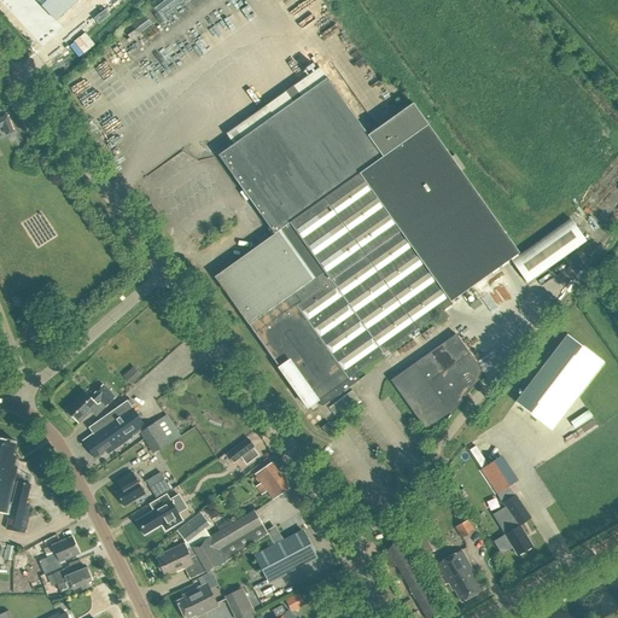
[(36,0),(56,21),(77,0),(36,0)]
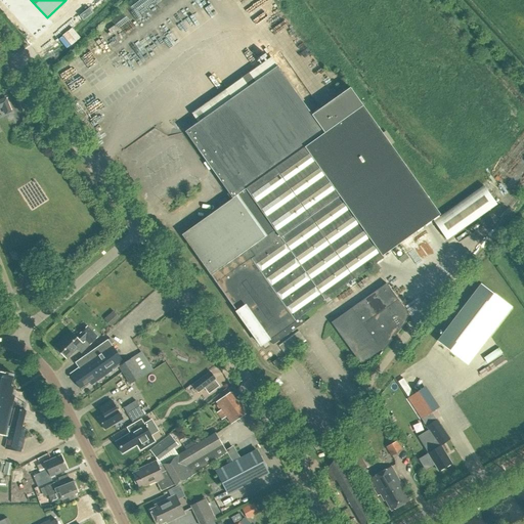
[(269,339),(280,355),(301,340),(294,331),(306,321),(302,316),(383,259),(381,256),(440,214),(349,87),(310,116),(276,68),(185,132),(232,199),(181,234),(210,274),(212,273),(262,344),(269,339)]
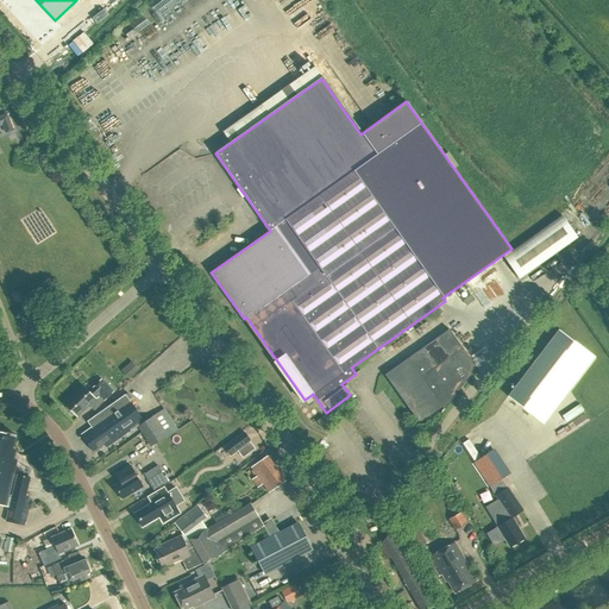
[(577,238),(563,217),(542,231),(513,251),(503,258),(519,280),(577,238)]
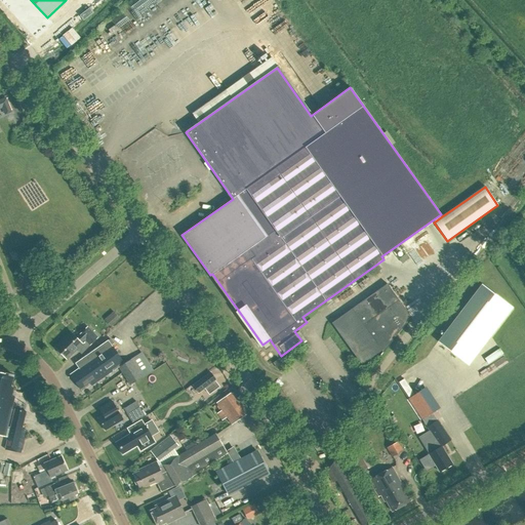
[(410,317),(387,284),(331,323),(361,365),(380,351),(382,353),(410,317)]
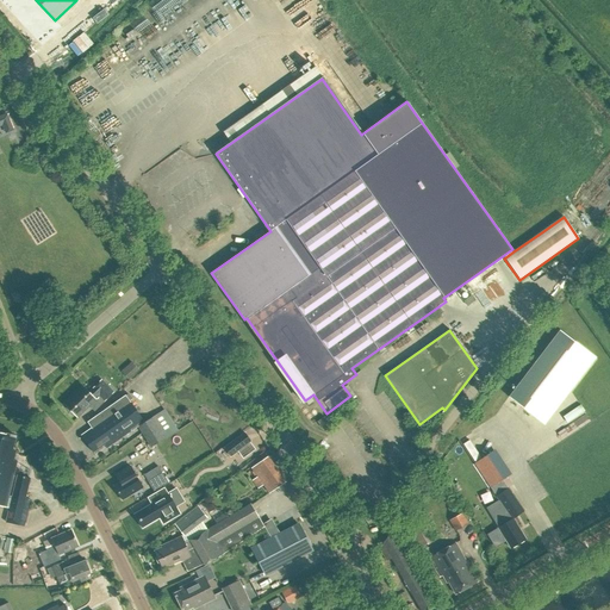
[(560,330),(509,397),(537,419),(589,353),(560,330)]
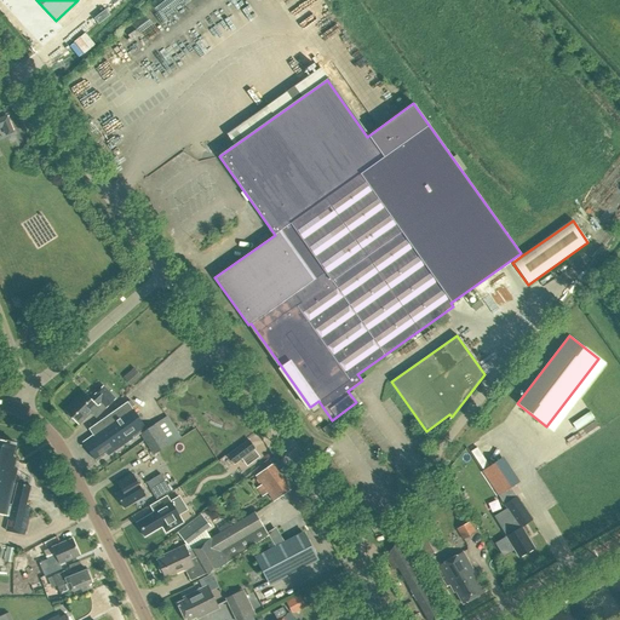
[(124,377),(131,385),(142,374),(135,367),(124,377)]
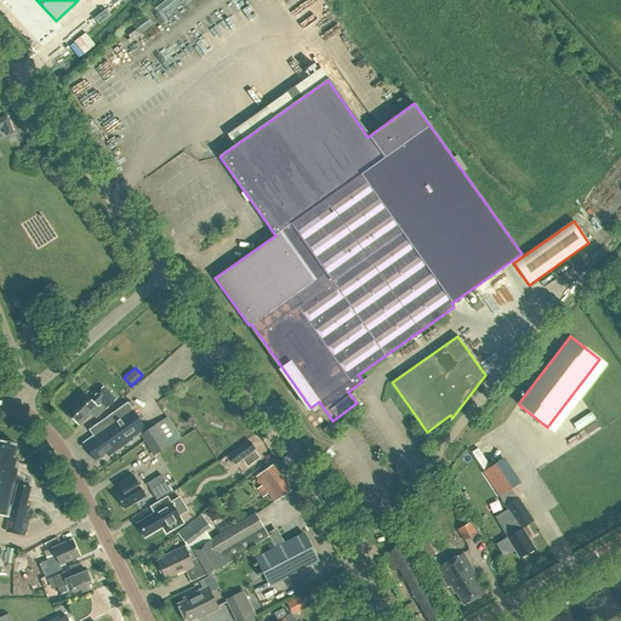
[(84,393),(66,411),(79,425),(97,406),(101,403),(107,408),(115,399),(103,386),(90,399),(84,393)]
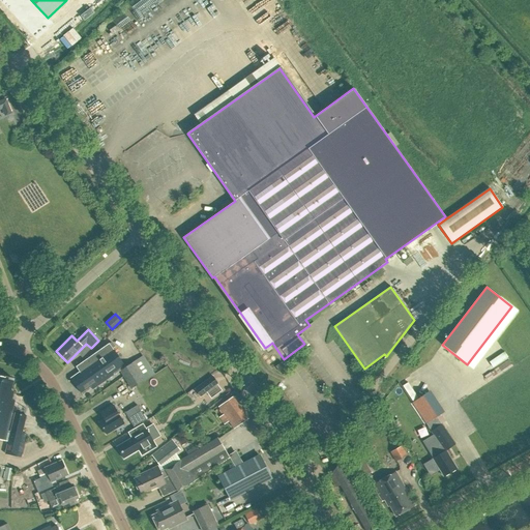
[(76,367),(79,372),(70,378),(81,393),(90,387),(92,389),(119,371),(130,388),(153,374),(142,356),(122,369),(122,367),(124,365),(112,348),(114,347),(112,343),(110,344),(109,344),(76,367)]
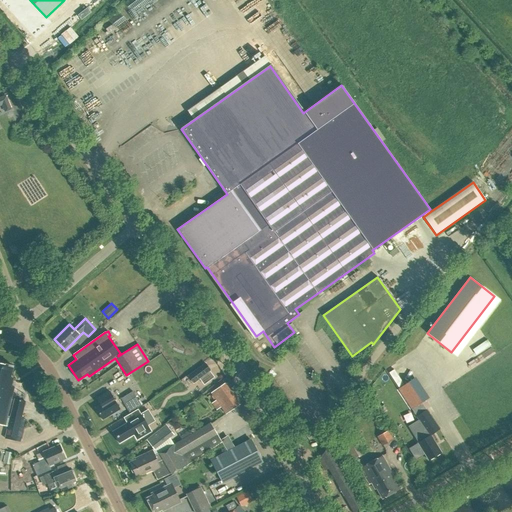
[(0,425),(4,426),(14,388),(11,387),(13,379),(11,379),(14,367),(0,363),(0,425)]
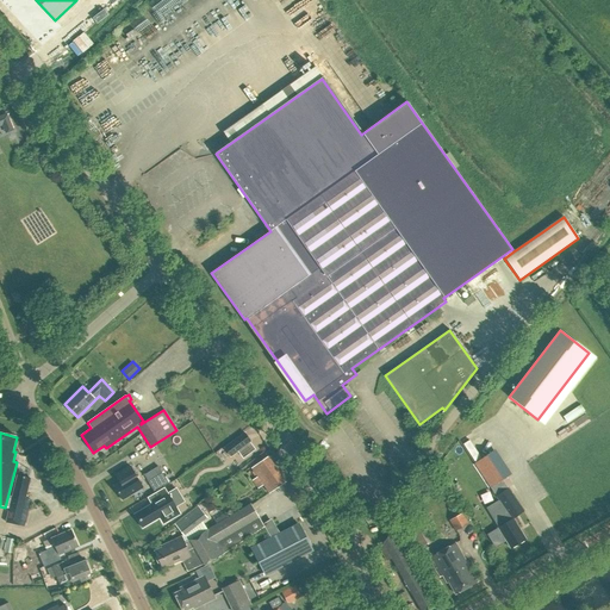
[(225,448),(230,456),(250,442),(244,434),(225,448)]
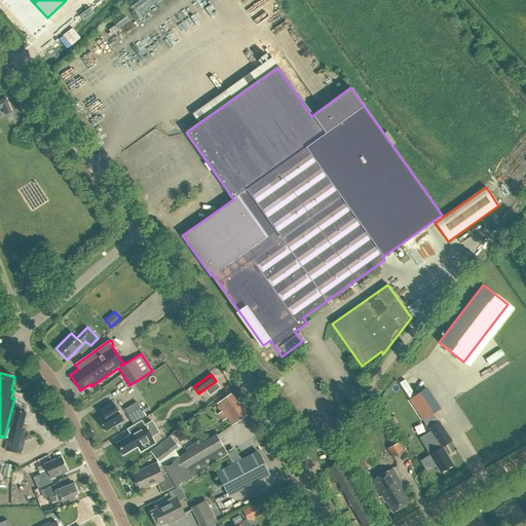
[(397,380),(409,400),(422,420),(438,411),(424,390),(425,389),(418,380),(412,384),(406,374),(397,380)]
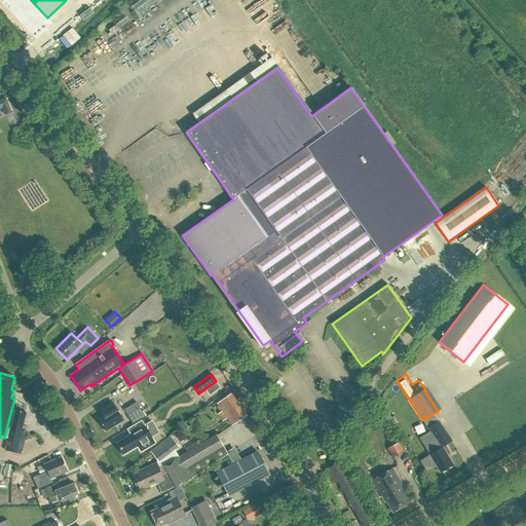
[(217,404),(232,425),(247,416),(231,393),(217,404)]
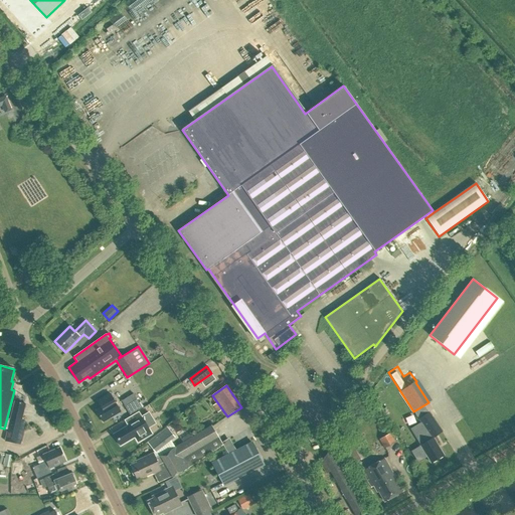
[(130,414),(143,406),(134,392),(122,400),(130,414)]
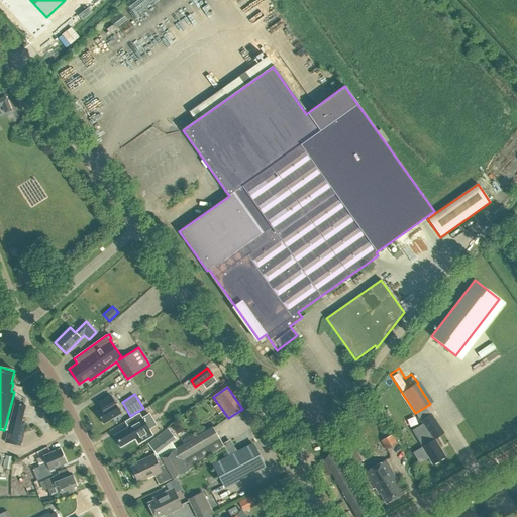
[(106,406),(96,412),(103,424),(121,413),(110,395),(103,400),(106,406)]
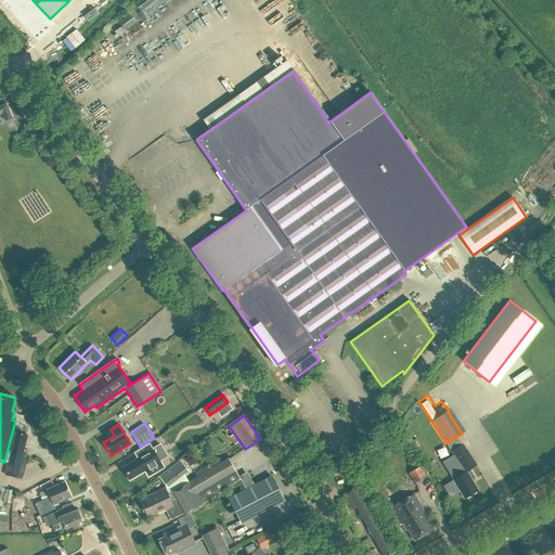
[(4,475),(22,479),(27,454),(23,453),(28,435),(15,431),(4,475)]
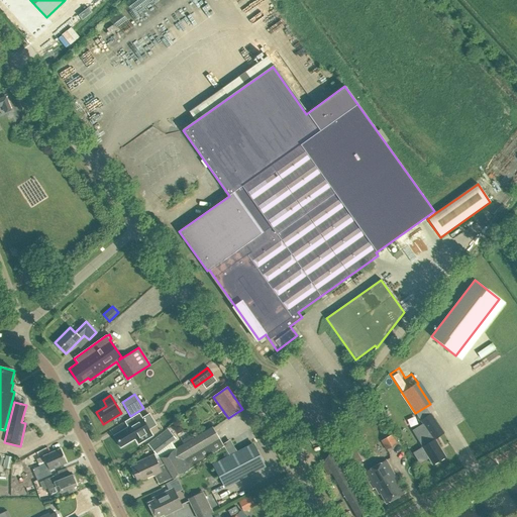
[(424,441),(426,445),(422,448),(425,453),(421,456),(424,461),(428,458),(432,464),(444,457),(437,446),(437,442),(435,439),(443,434),(431,414),(420,421),(428,435),(427,436),(428,438),(424,441)]
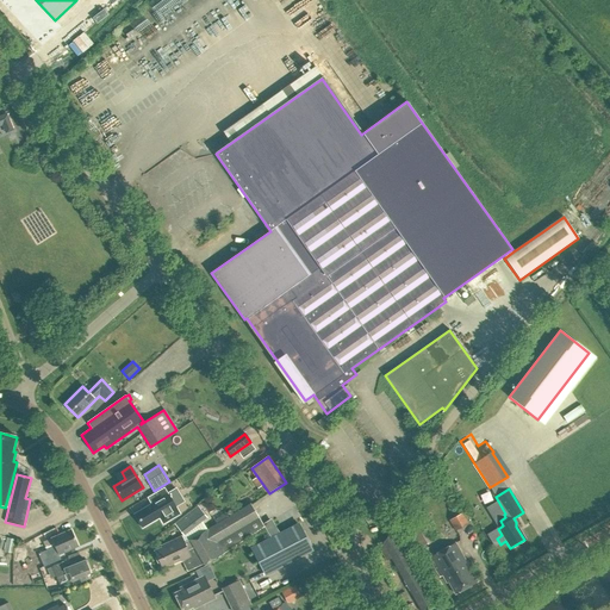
[(159,500),(138,512),(147,526),(167,514),(159,500)]
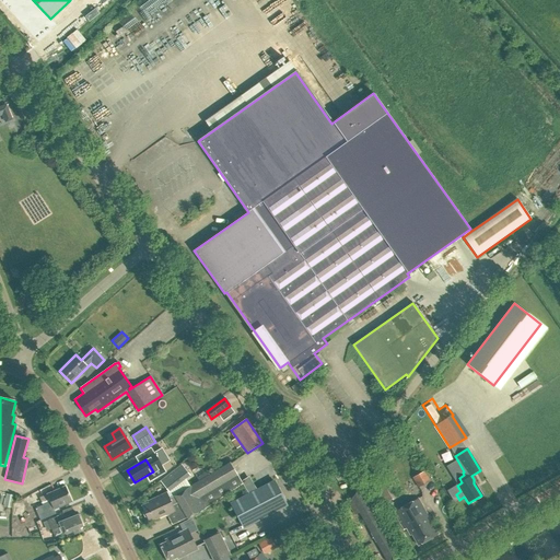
[(188,520),(205,508),(243,483),(230,463),(210,475),(190,486),(186,478),(189,476),(182,464),(160,480),(168,492),(167,493),(166,492),(148,501),(149,502),(141,505),(149,522),(165,514),(166,515),(167,515),(172,524),(187,517),(188,520)]
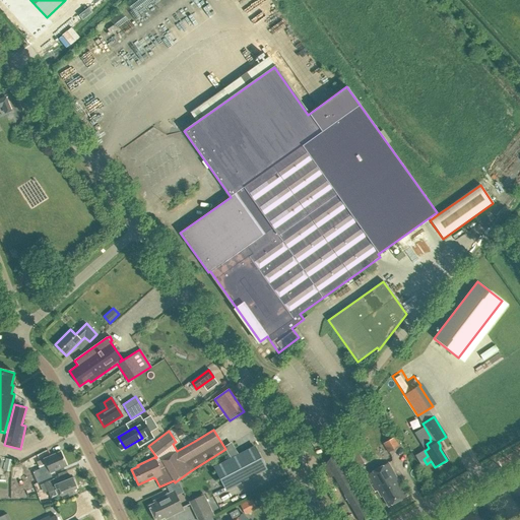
[(252,445),(255,442),(249,435),(245,438),(252,445)]
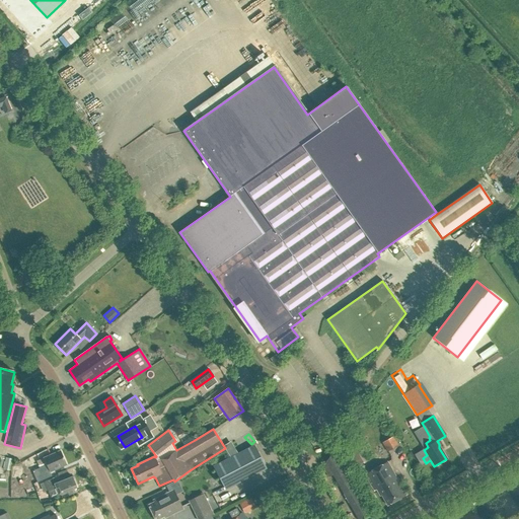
[(254,446),(214,467),(226,490),(266,468),(254,446)]
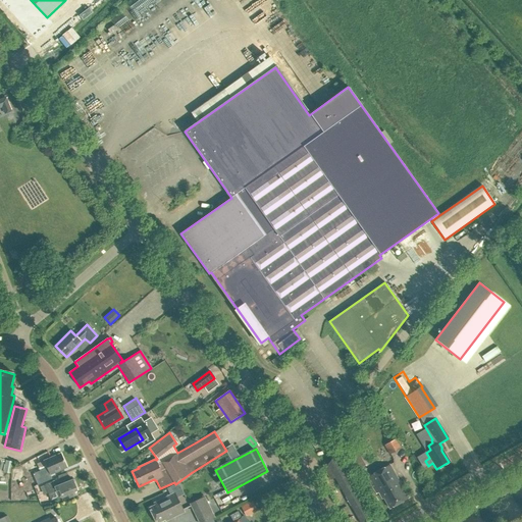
[(330,479),(334,477),(359,521),(365,521),(376,516),(337,449),(324,469),(330,479)]
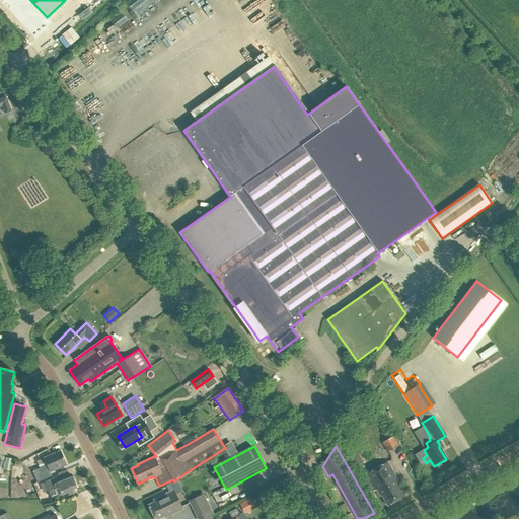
[(364,462),(356,449),(353,451),(351,448),(345,451),(347,454),(345,455),(353,468),(364,462)]
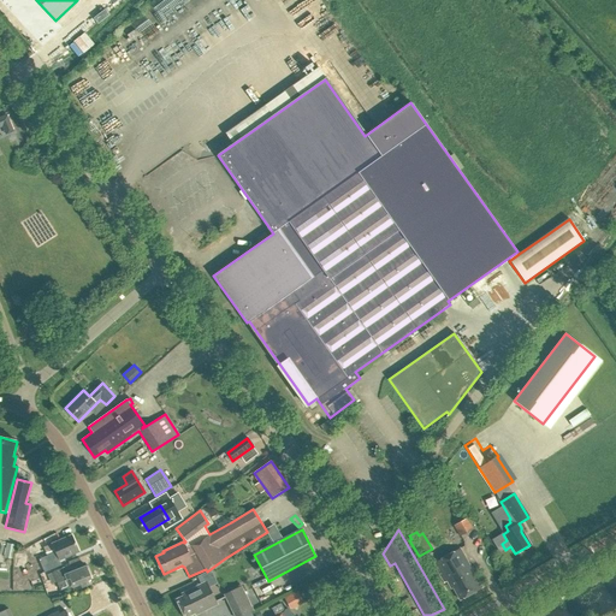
[(455,540),(460,549),(472,542),(467,533),(455,540)]
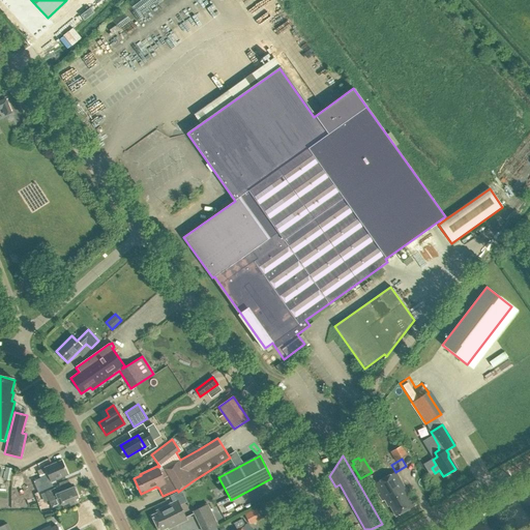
[(33,482),(38,493),(53,487),(51,482),(68,475),(61,461),(45,469),(48,475),(33,482)]
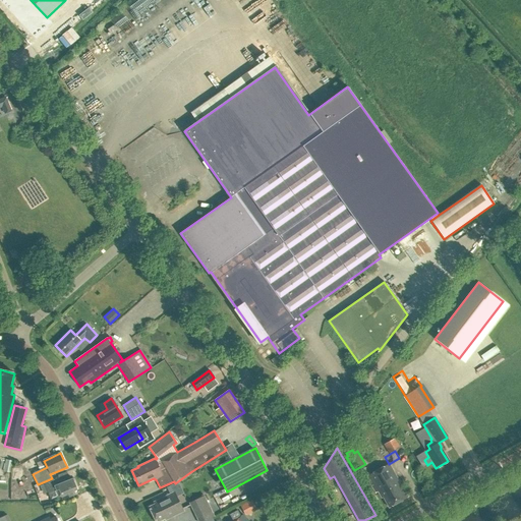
[(5,459),(3,471),(10,473),(12,461),(5,459)]
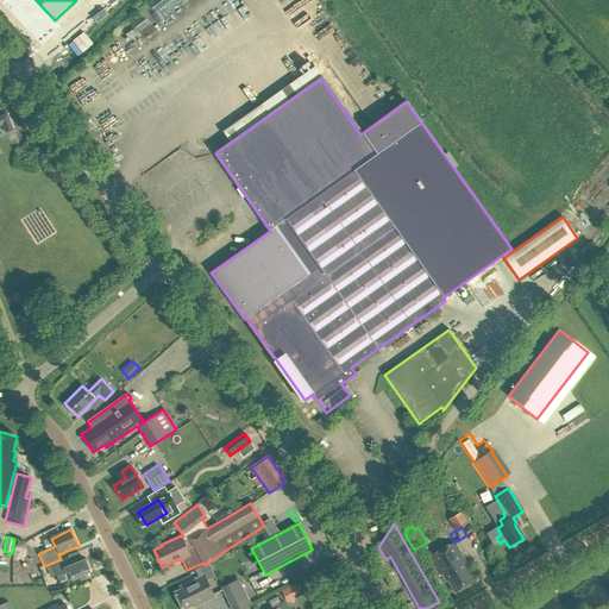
[(438,577),(440,575),(445,583),(447,583),(454,595),(476,582),(454,545),(428,559),(438,577)]
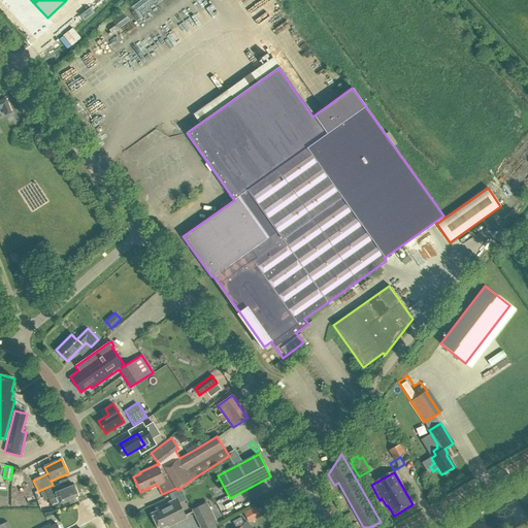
[(70,484),(56,489),(55,487),(45,491),(52,507),(59,504),(61,503),(63,504),(66,503),(67,501),(75,497),(76,495),(73,485),(70,484)]
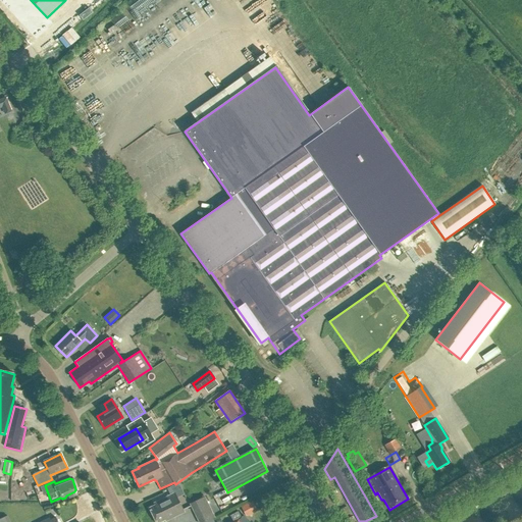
[(190,504),(198,521),(205,521),(215,517),(205,496),(202,490),(198,492),(200,499),(190,504)]
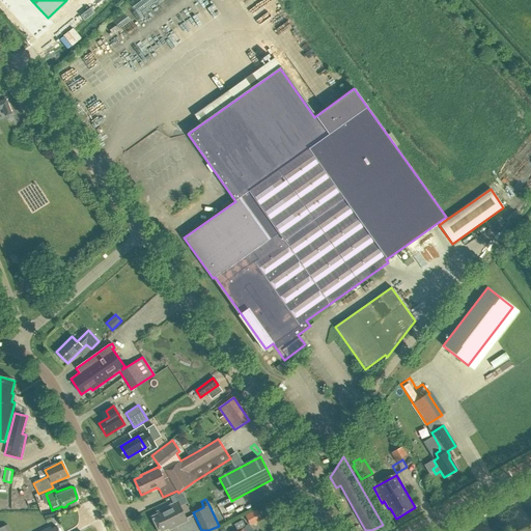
[(151,516),(158,530),(163,530),(168,529),(169,530),(187,522),(177,502),(158,511),(159,513),(151,516)]
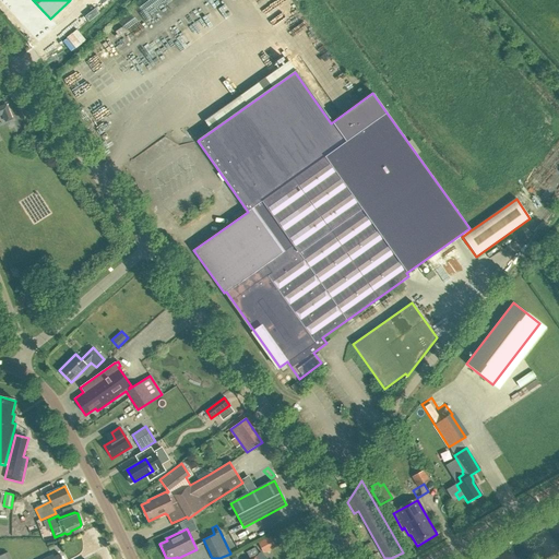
[(258,542),(263,554),(275,547),(270,536),(258,542)]
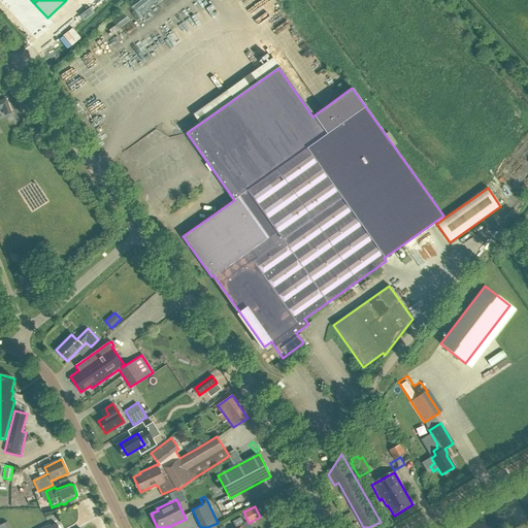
[(232,522),(236,527),(235,527),(250,527),(246,522),(243,523),(240,518),(240,517),(232,522)]
